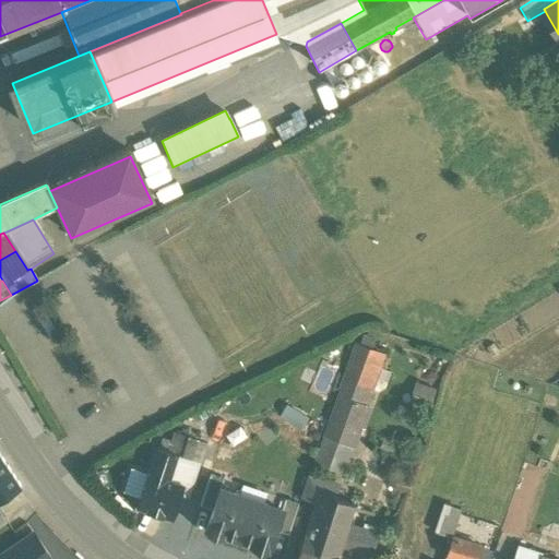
[(361,341),(310,479),(333,488),(339,473),(342,474),(387,349),(361,341)]
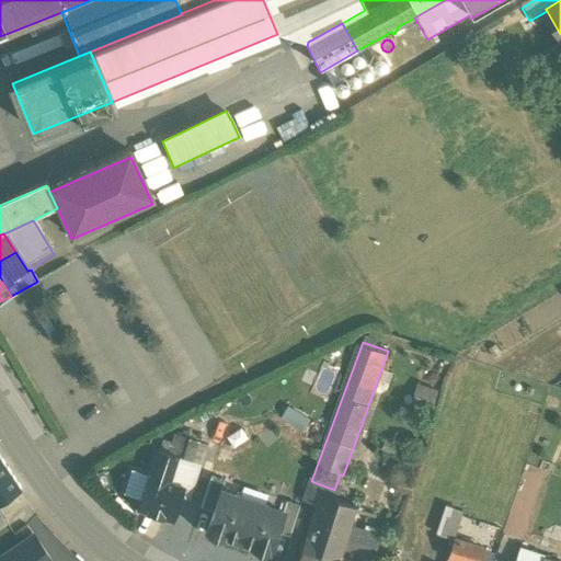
[(207,447),(189,441),(186,448),(174,444),(173,448),(170,457),(179,459),(201,467),(207,447)]
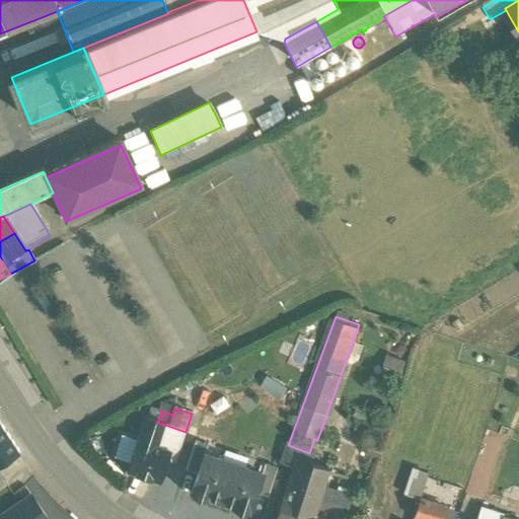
[(160,415),(149,412),(145,419),(157,423),(160,415)]
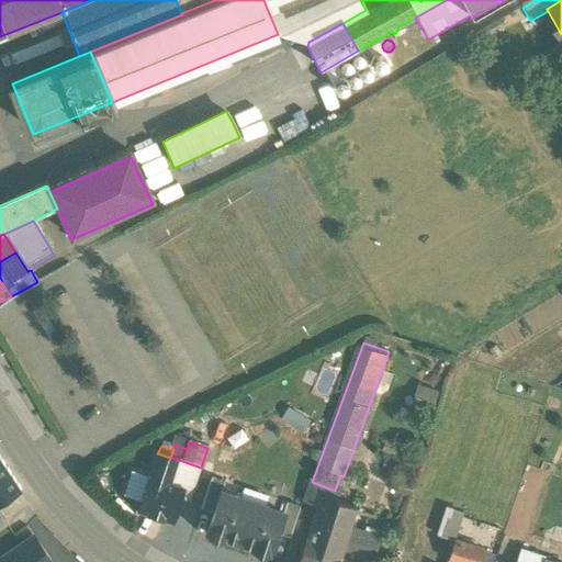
[(445,452),(437,472),(448,475),(454,456),(445,452)]
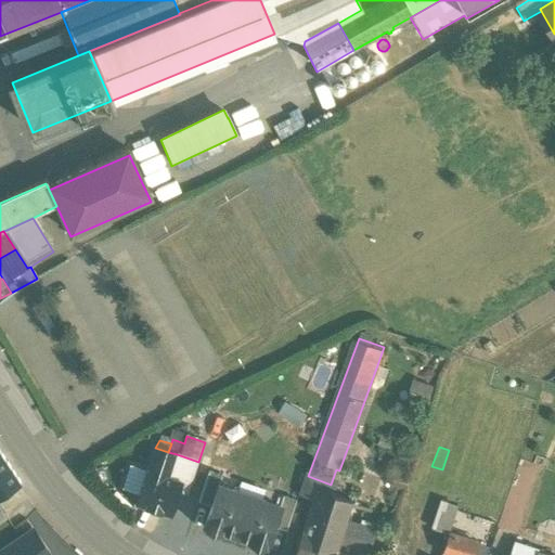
[(155,448),(154,448),(146,472),(169,479),(177,454),(168,452),(155,448)]
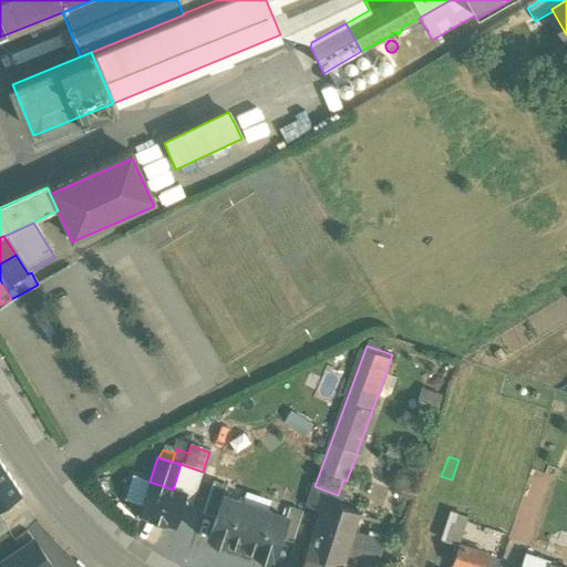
[(0,508),(20,495),(0,464),(0,508)]
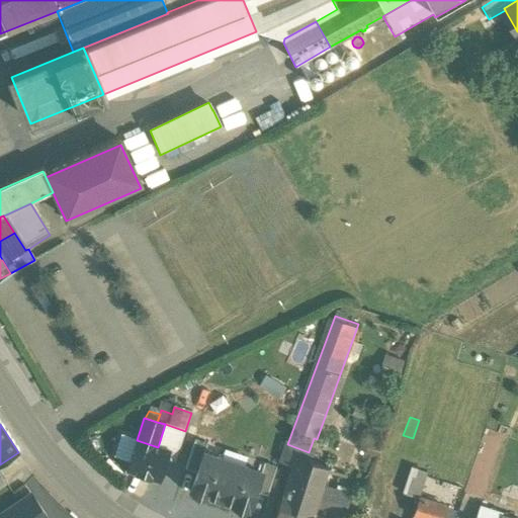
[(185,431),(165,424),(158,447),(170,451),(178,454),(185,431)]
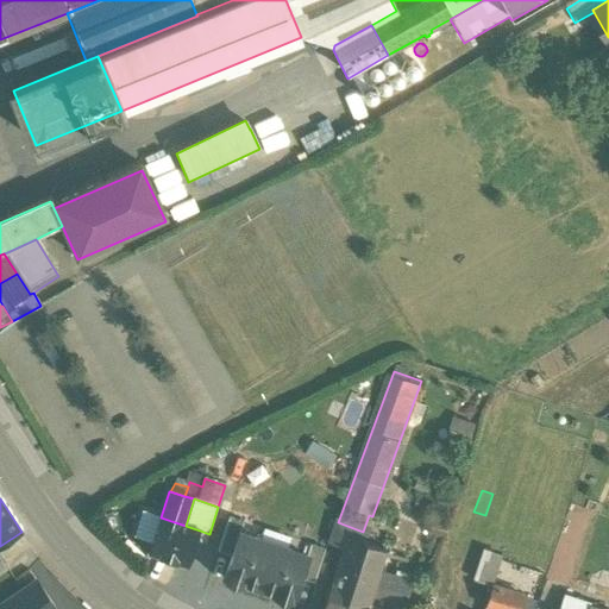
[(186,526),(161,518),(149,556),(188,567),(200,531),(186,526)]
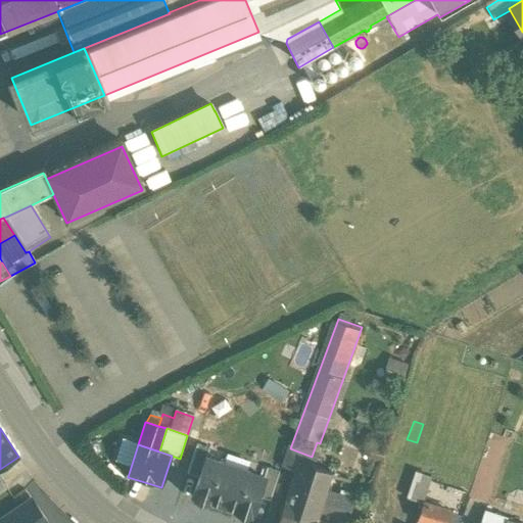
[(197,446),(187,474),(200,478),(206,459),(207,459),(210,450),(197,446)]
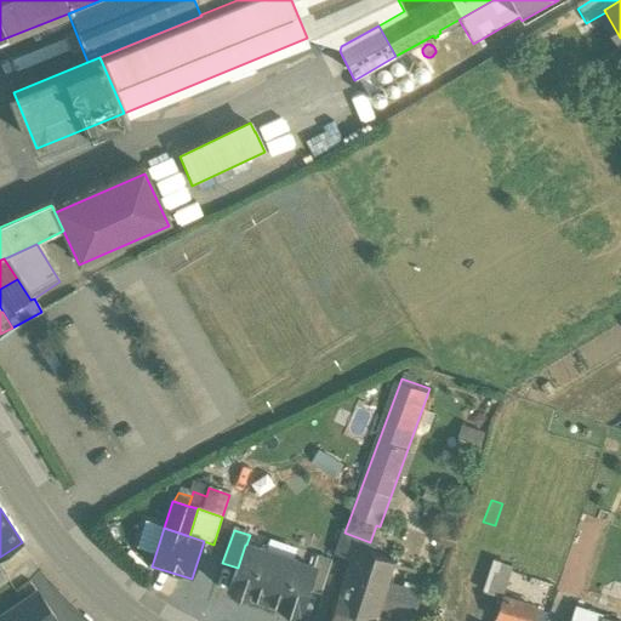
[(246,545),(245,545),(238,568),(231,591),(251,598),(251,594),(281,604),(280,607),(300,614),(307,590),(315,567),(314,567),(246,545)]
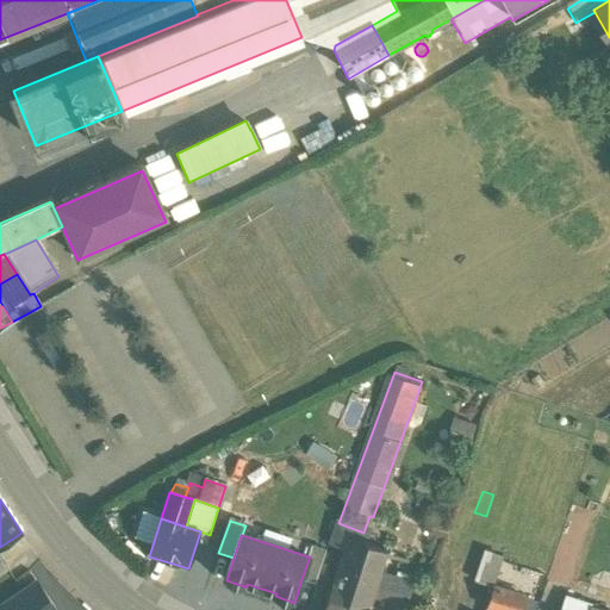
[(366,609),(386,551),(349,537),(324,609),(366,609)]
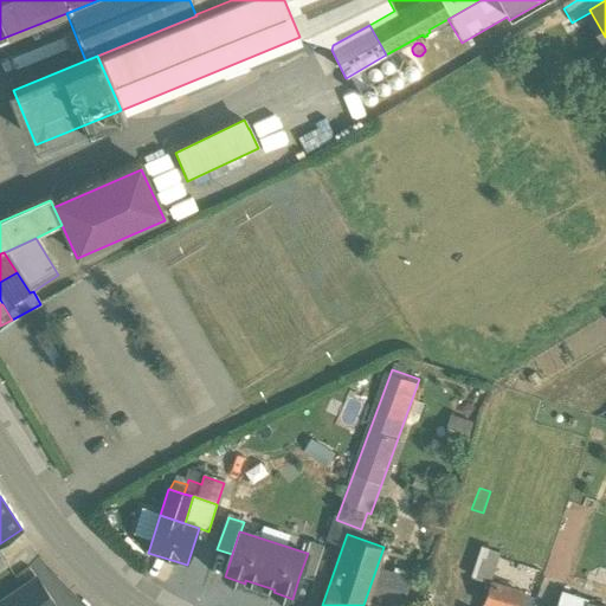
[(324,547),(310,542),(307,553),(308,553),(300,575),(313,580),(324,547)]
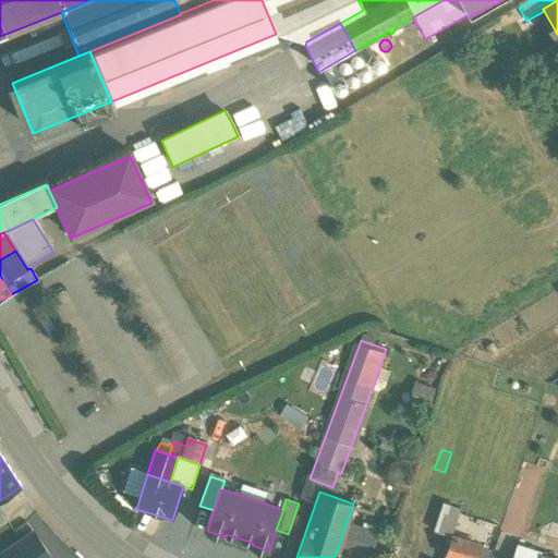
[(459,512),(443,507),(434,533),(450,538),(459,512)]
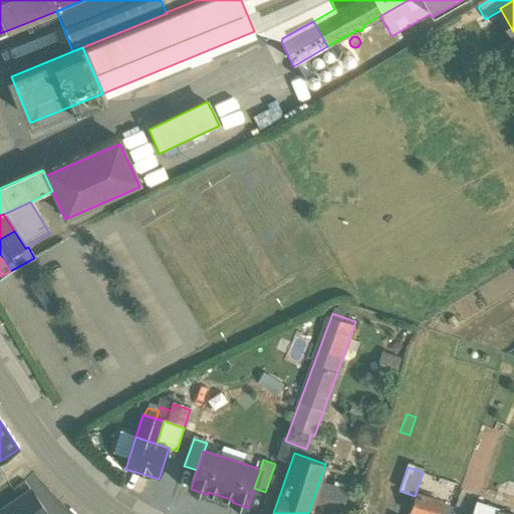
[(346,486),(335,482),(328,505),(339,508),(346,486)]
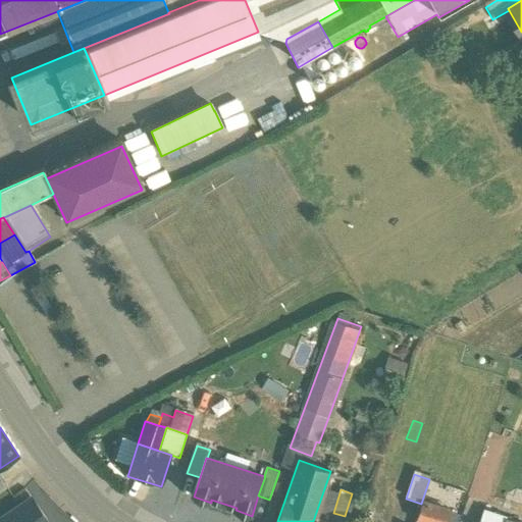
[(46,521),(34,503),(4,521),(46,521)]
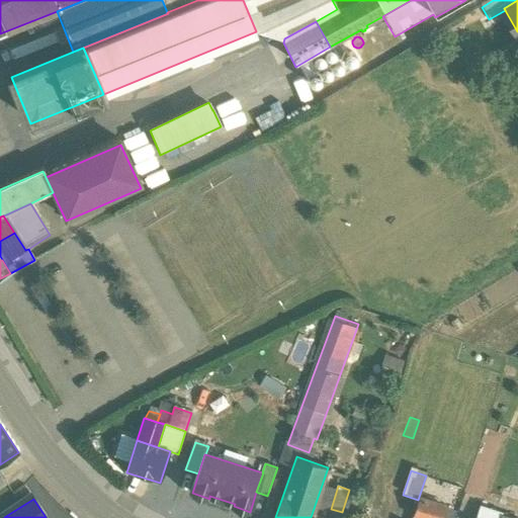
[(443,517),(446,509),(418,500),(413,516),(417,517),(443,517)]
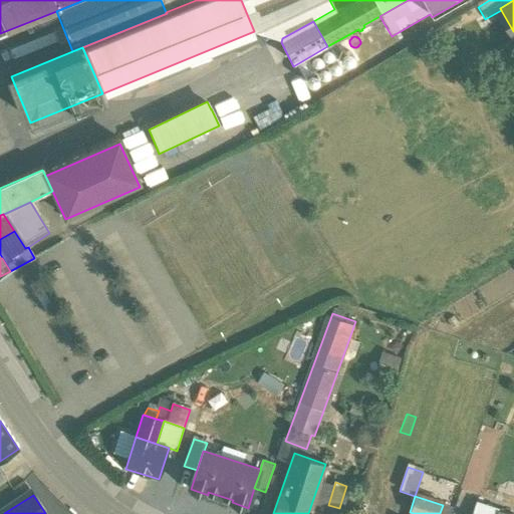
[(496,513),(497,510),(475,503),(471,513),(496,513)]
